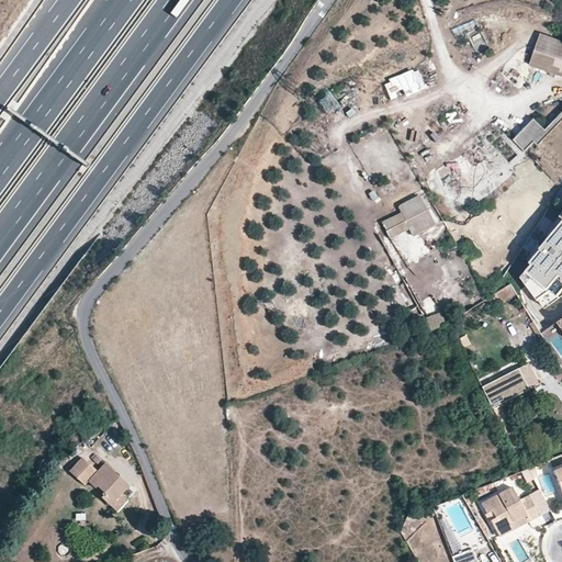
[(480,34),(470,37),(475,49),(485,46),(480,34)]
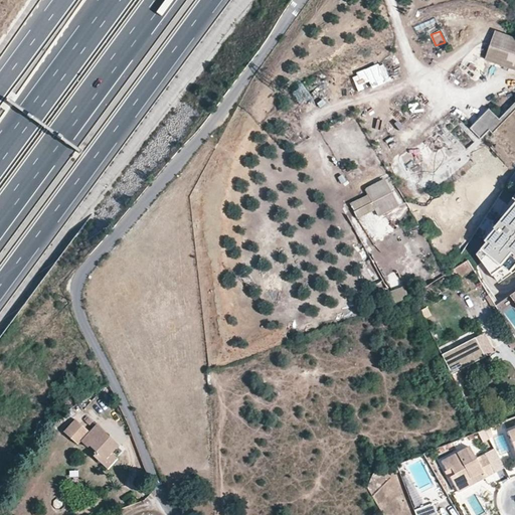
[(514,37),(496,31),(491,45),(514,53),(514,37)]
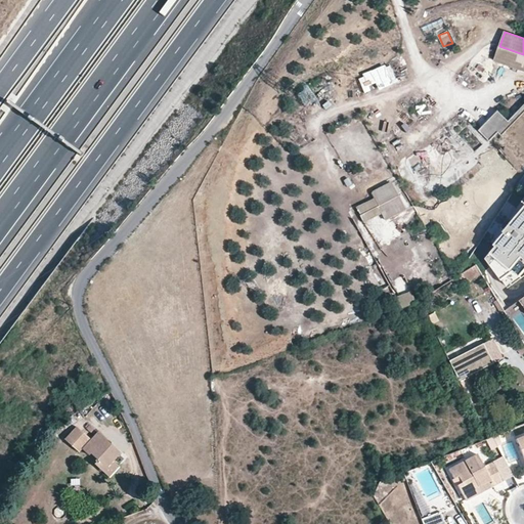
[(523,54),(499,46),(494,61),(523,71),(523,54)]
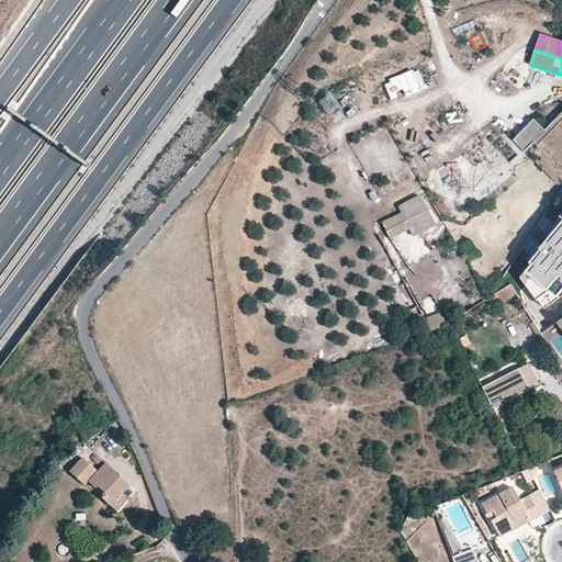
[(390,101),(426,92),(420,71),(385,80),(390,101)]
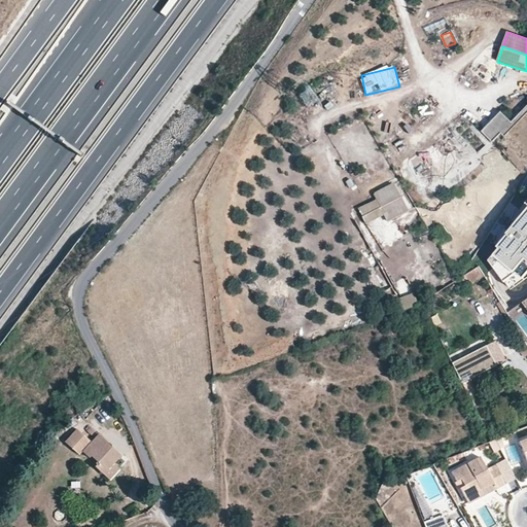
[(483,81),(486,75),(476,70),(472,76),(483,81)]
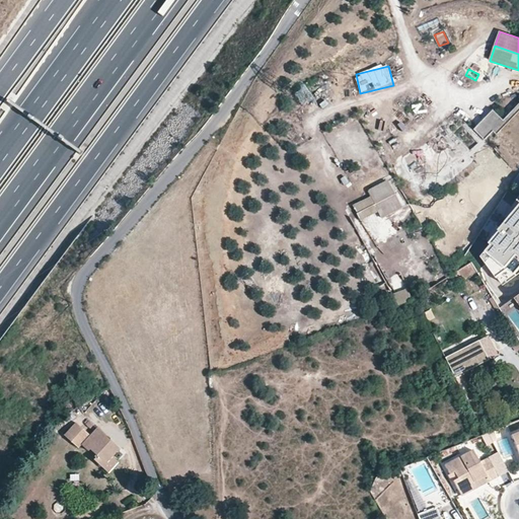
[(518,102),(503,118),(505,119),(494,131),(498,135),(518,112),(518,102)]
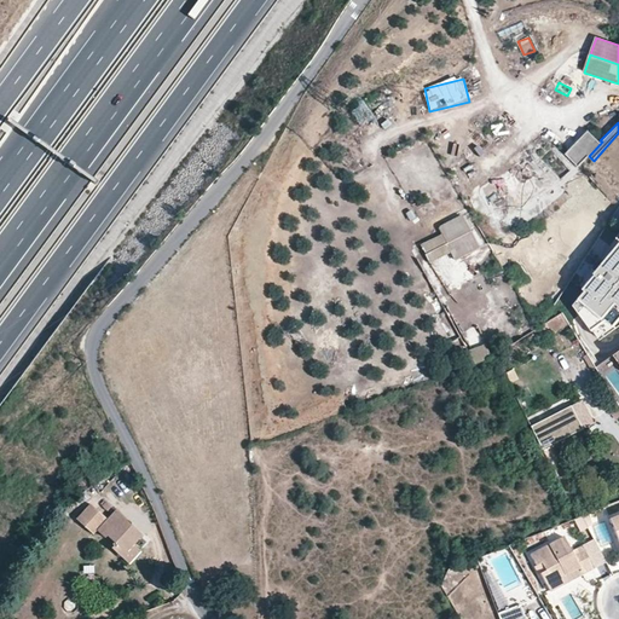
[(600,140),(589,131),(566,155),(579,167),(589,156),(602,142),(600,140)]
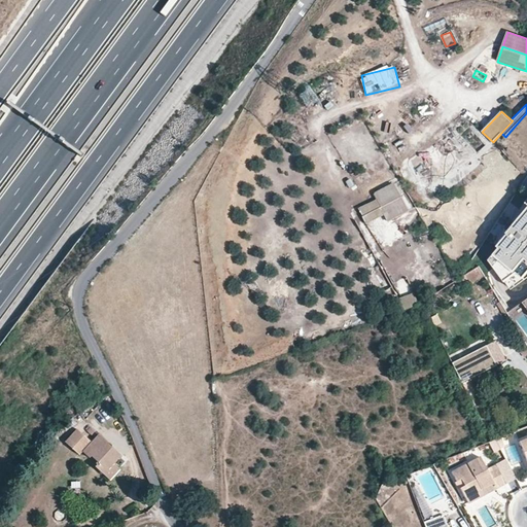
[(395,185),(392,184),(374,195),(377,201),(358,210),(366,224),(384,216),(380,209),(401,198),(395,185)]
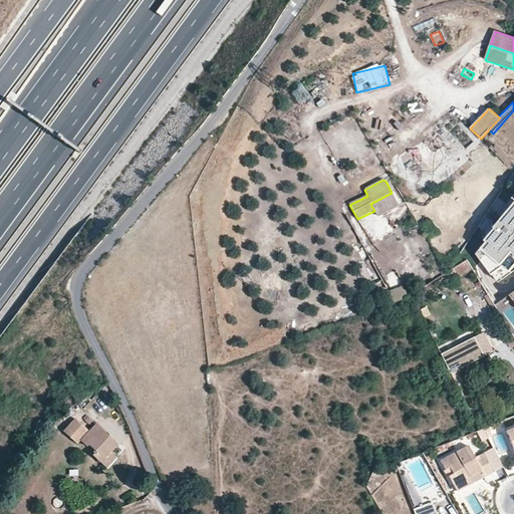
[(399,205),(392,193),(370,204),(374,211),(377,216),(379,217),(398,207),(399,205)]
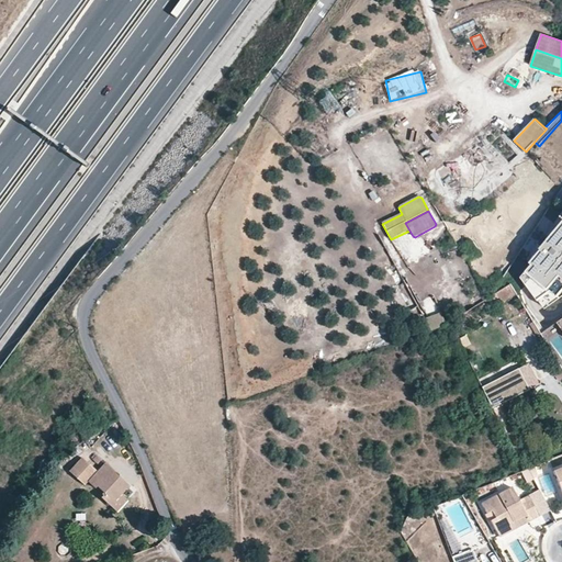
[(555,237),(561,228),(561,214),(550,233),(555,237)]
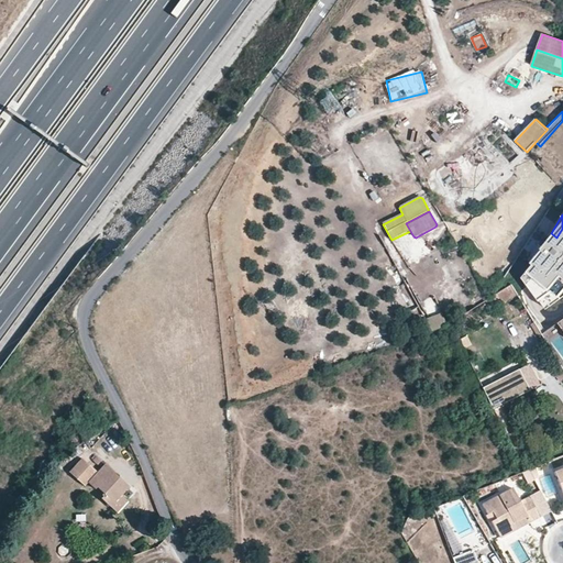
[(562,229),(556,238),(553,242),(550,239),(543,246),(544,249),(533,262),(536,263),(523,277),(545,307),(558,293),(561,296),(562,293),(562,229)]
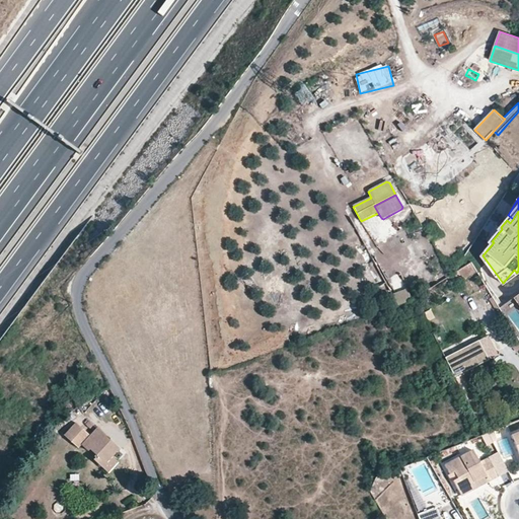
[(492,241),(502,229),(501,227),(498,225),(489,238),(492,241)]
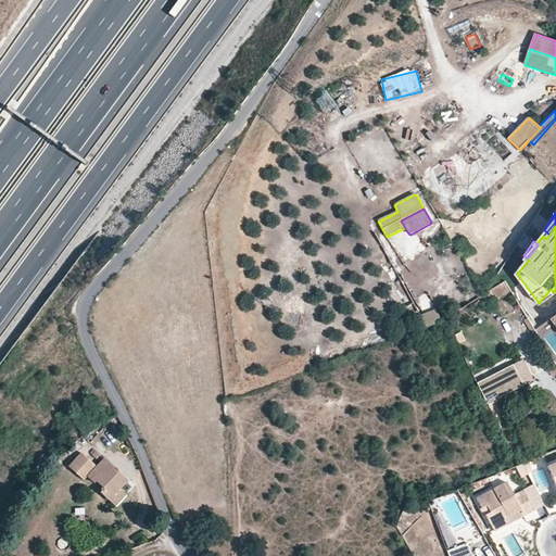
[(414,304),(401,280),(393,285),(406,308),(414,304)]
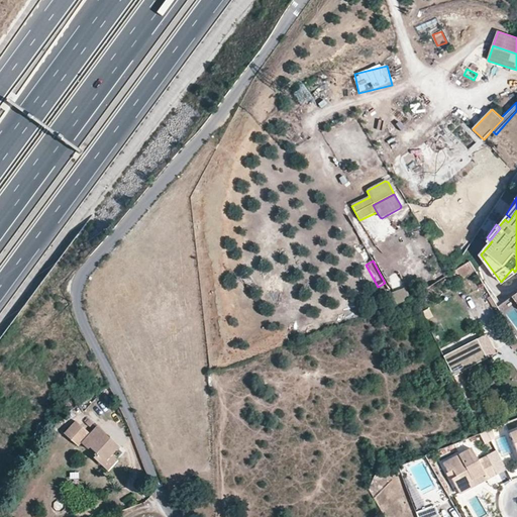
[(476,271),(471,262),(456,271),(462,279),(476,271)]
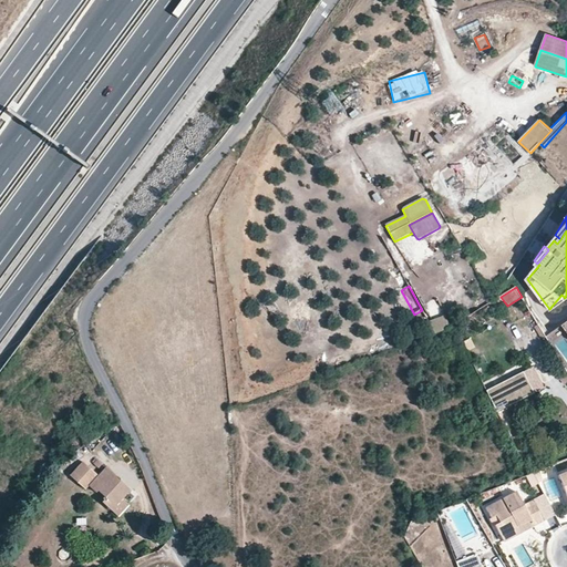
[(562,295),(549,309),(552,312),(566,300),(566,299),(565,298),(562,295)]
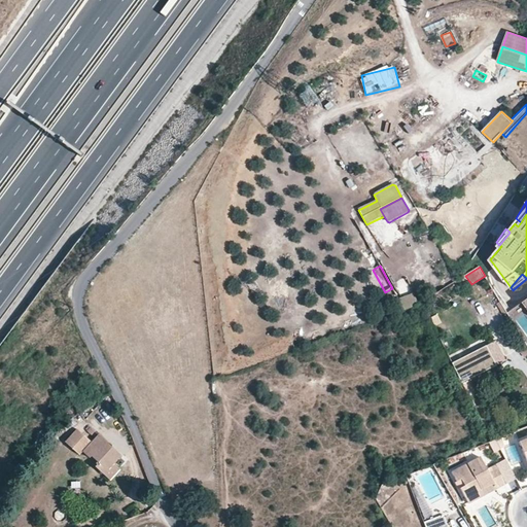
[(400,307),(418,305),(415,294),(398,300),(400,307)]
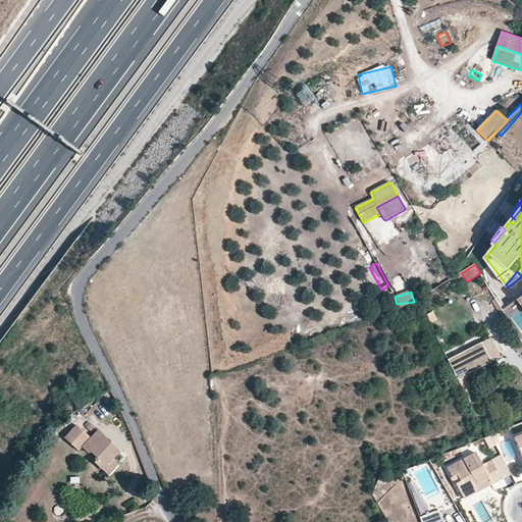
[(499,313),(503,310),(496,298),(491,301),(499,313)]
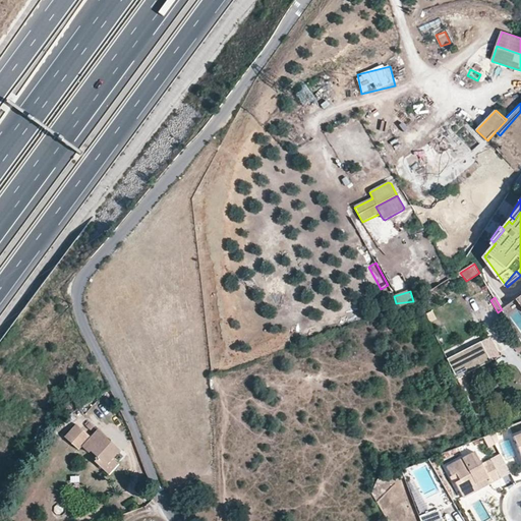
[(520,355),(520,354),(520,340),(517,335),(511,339),(520,355)]
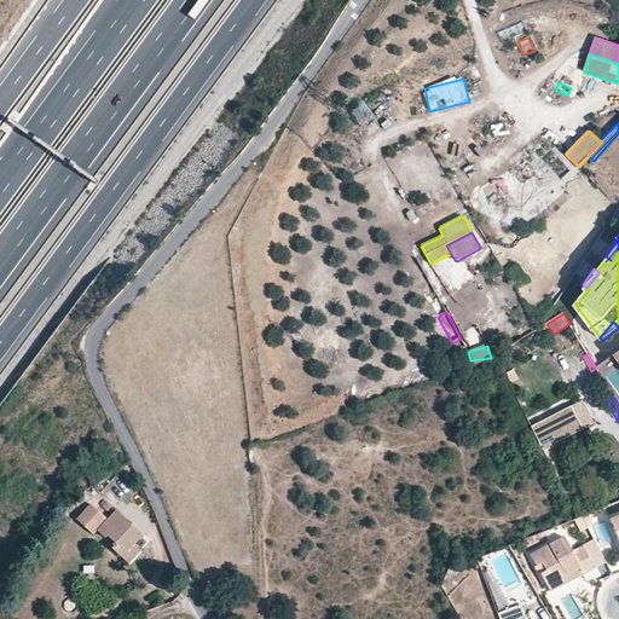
[(580,399),(570,405),(580,427),(593,421),(580,399)]
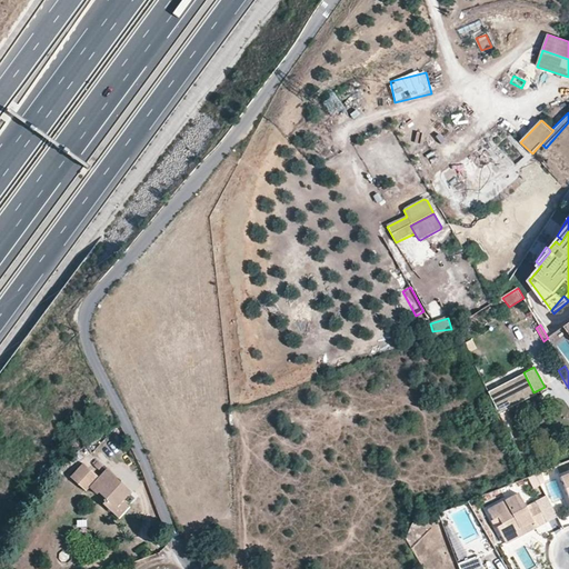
[(523,372),(486,391),(497,412),(505,409),(533,392),(523,372)]
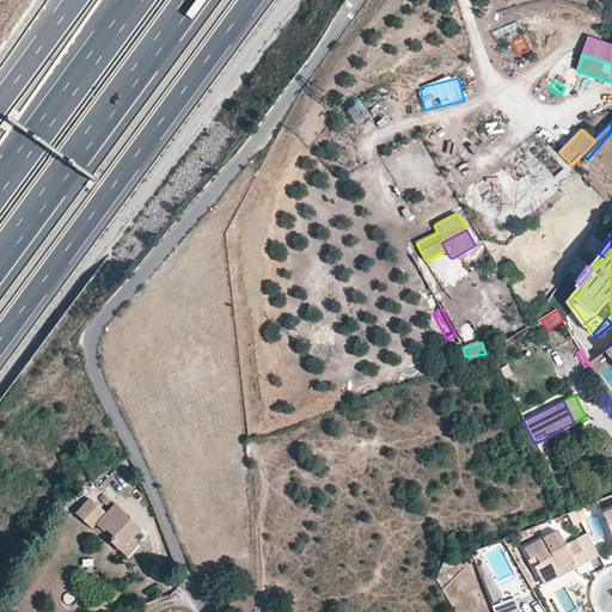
[(574,422),(543,440),(549,451),(580,433),(574,422)]
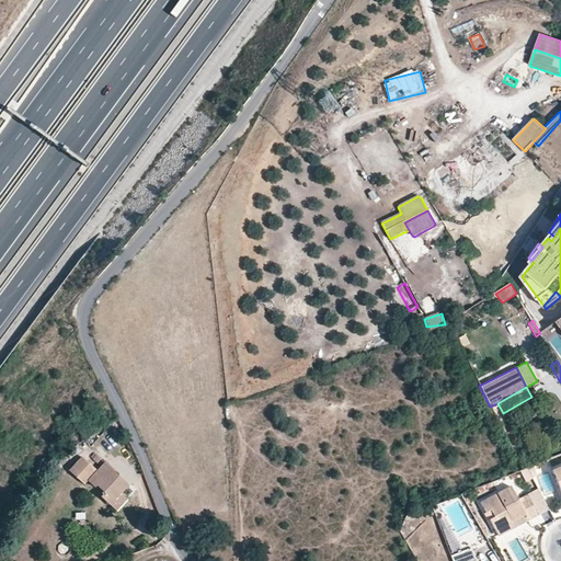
[(109,504),(119,491),(126,482),(103,461),(98,468),(83,456),(71,469),(84,481),(87,480),(89,482),(91,481),(99,488),(95,492),(109,504)]
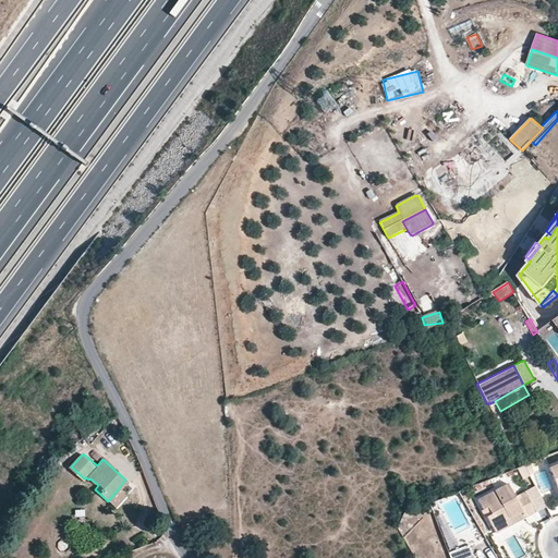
[(523,480),(530,475),(524,465),(518,469),(523,480)]
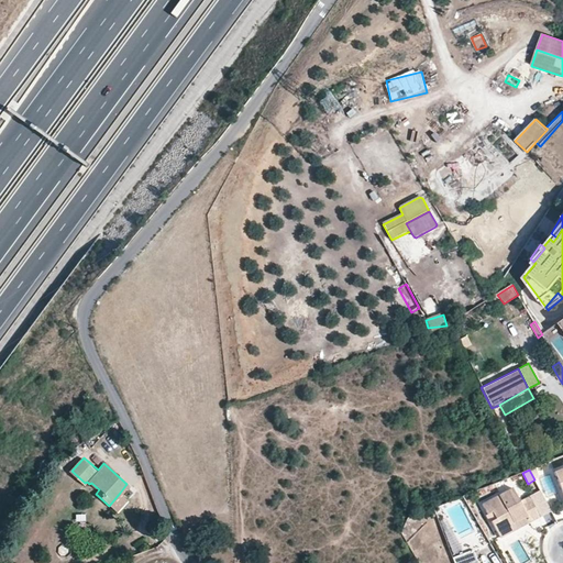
[(520,501),(512,488),(483,505),(500,538),(539,517),(529,497),(520,501)]
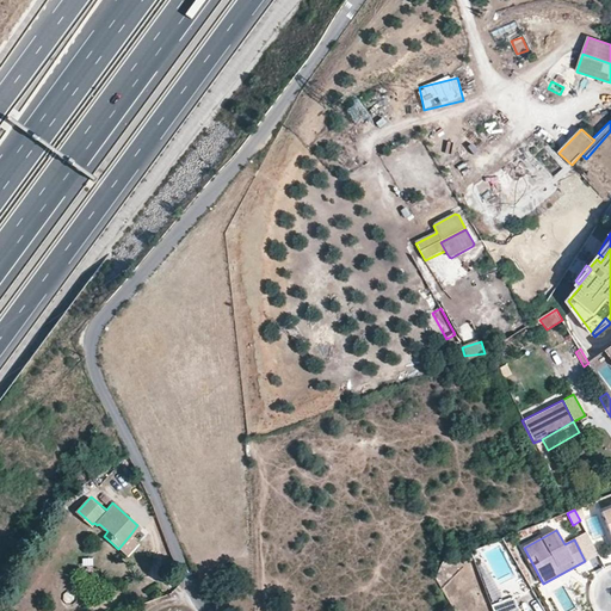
[(136,539),(130,535),(118,549),(125,555),(136,539)]
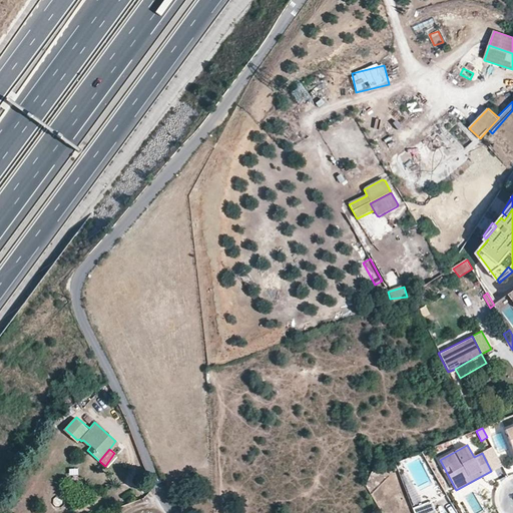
[(390,472),(398,469),(396,463),(387,467),(390,472)]
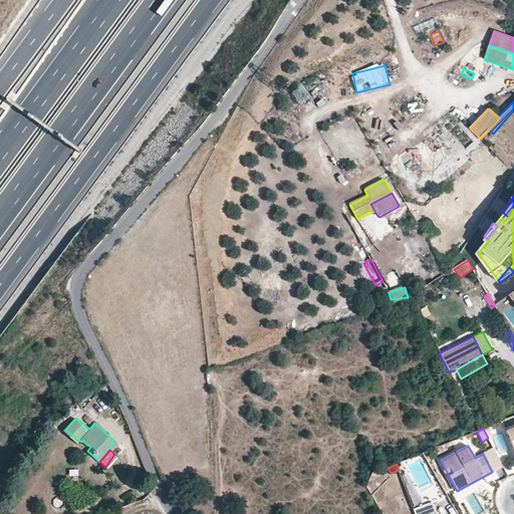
[(437,513),(433,502),(414,509),(415,513),(437,513)]
